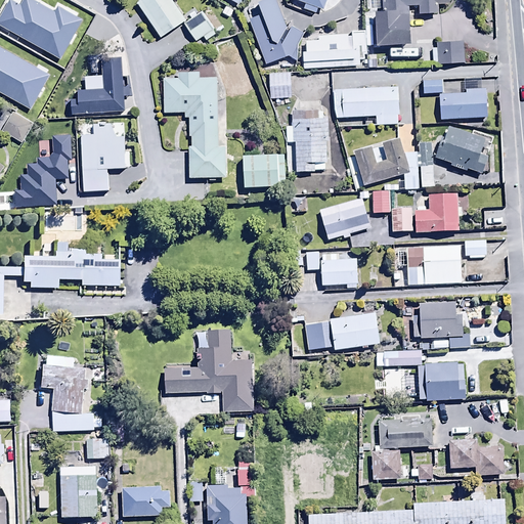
[(176,0),(140,0),(159,27),(183,10),(176,0)]
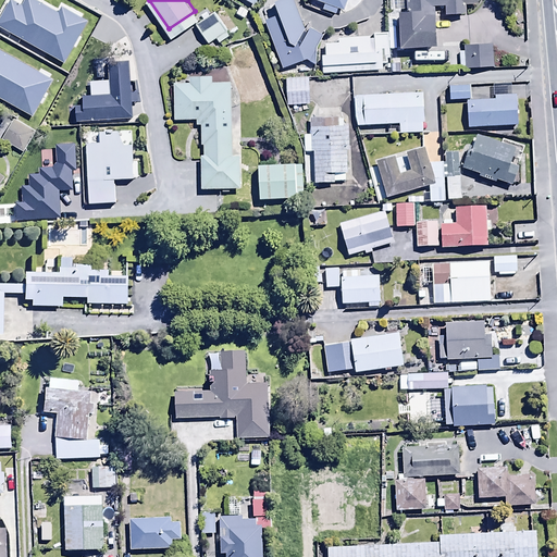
[(306,33),(294,0),(276,0),(274,1),(280,15),(264,21),(282,69),(307,59),(314,63),(317,48),(322,35),(308,28),(306,33)]
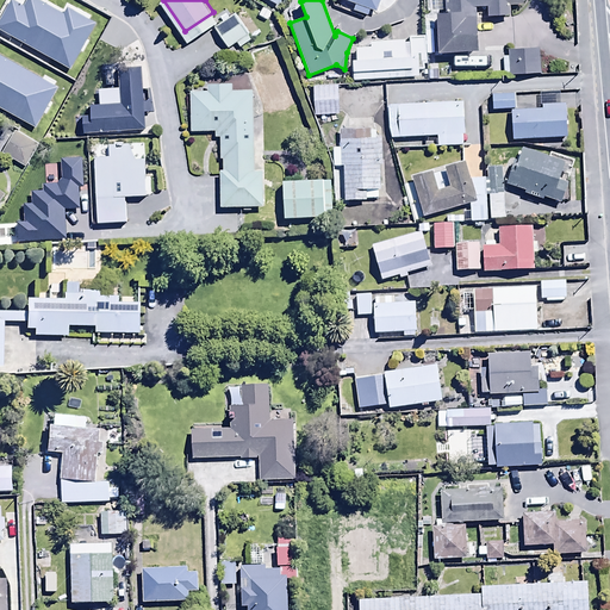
[(346,0),(355,4),(354,8),(368,14),(372,7),(375,10),(379,0),(346,0)]
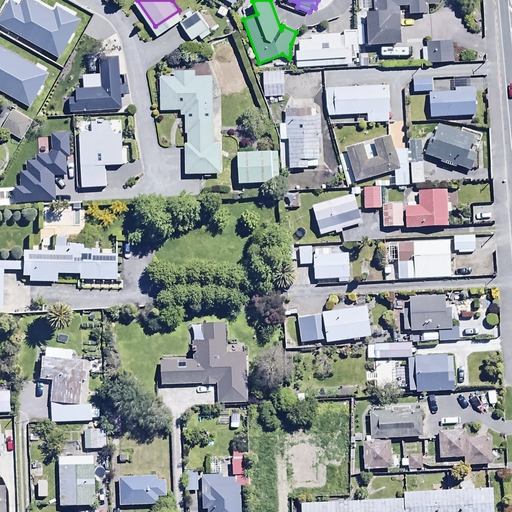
[(372,0),(372,9),(367,9),(368,44),(401,43),(400,6),(409,6),(410,13),(428,12),(427,3),(438,3),(437,0),(372,0)]
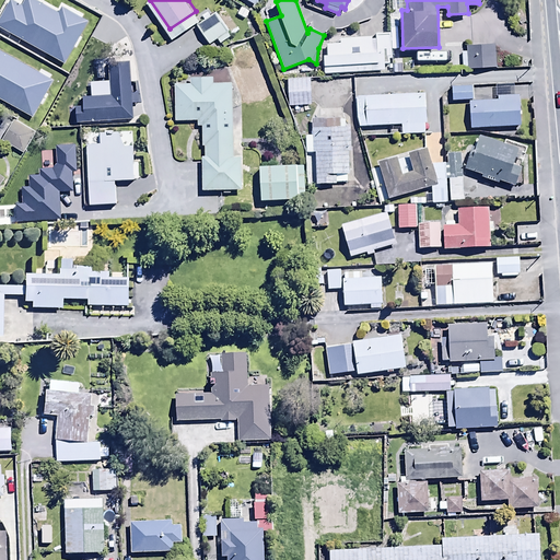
[(225,22),(214,3),(196,15),(207,33),(225,22)]
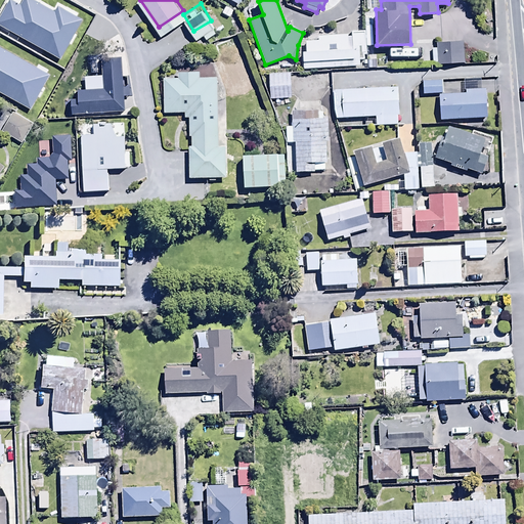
[(232,27),(213,34),(229,72),(248,64),(232,27)]
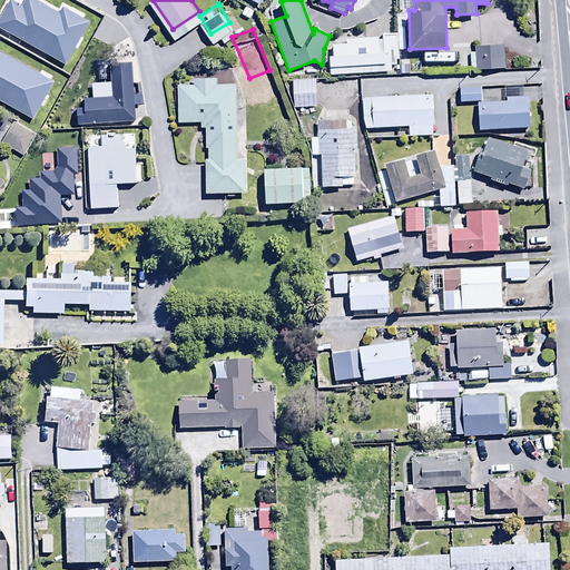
[(330,56),(330,75),(391,72),(391,65),(396,65),(396,60),(399,60),(397,33),(382,35),(382,40),(379,40),(379,37),(346,38),(346,45),(333,45),(333,56),(330,56)]
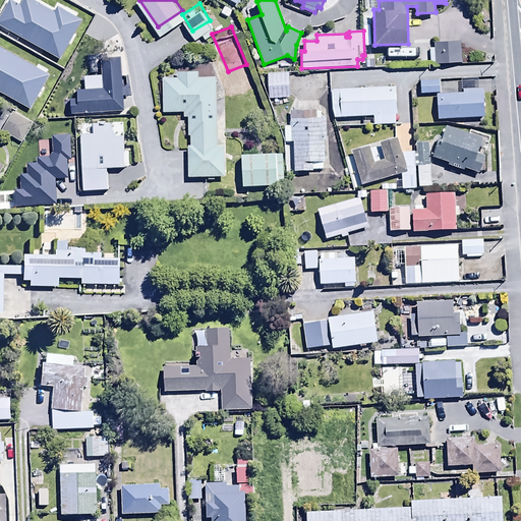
[(460,42),(439,43),(439,41),(433,41),(435,48),(429,48),(430,64),(461,63),(460,42)]
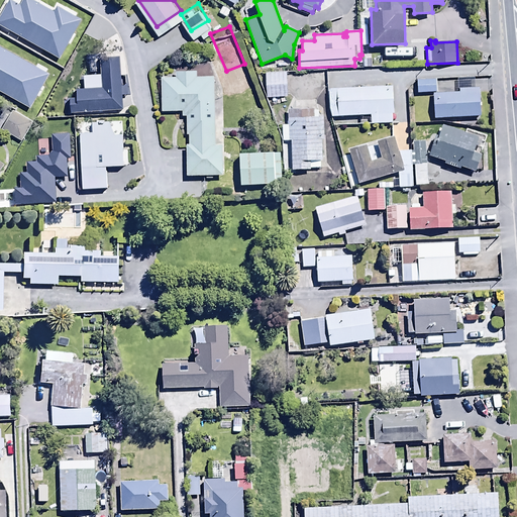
[(214,145),(214,77),(197,78),(197,71),(185,71),(185,61),(175,61),(175,77),(162,77),(162,110),(183,110),(183,117),(186,117),(186,134),(189,134),(189,146),(187,146),(187,178),(206,178),(206,180),(213,180),(213,176),(223,176),(222,145),(214,145)]
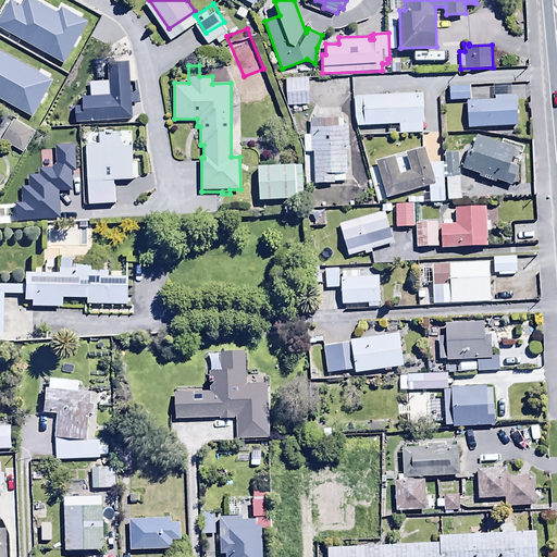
[(310,67),(286,67),(286,95),(310,94),(310,67)]
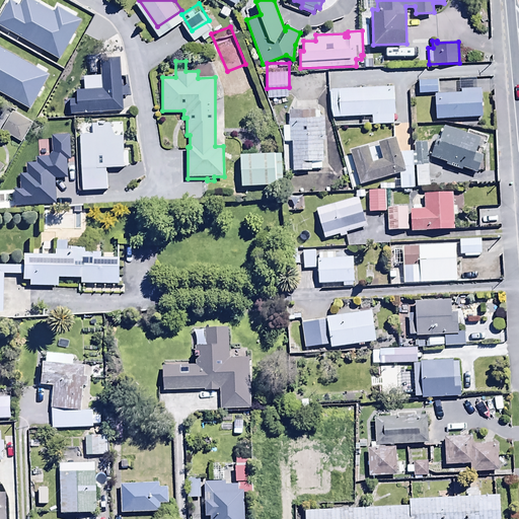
[(435,69),(418,69),(418,84),(435,83),(435,69)]
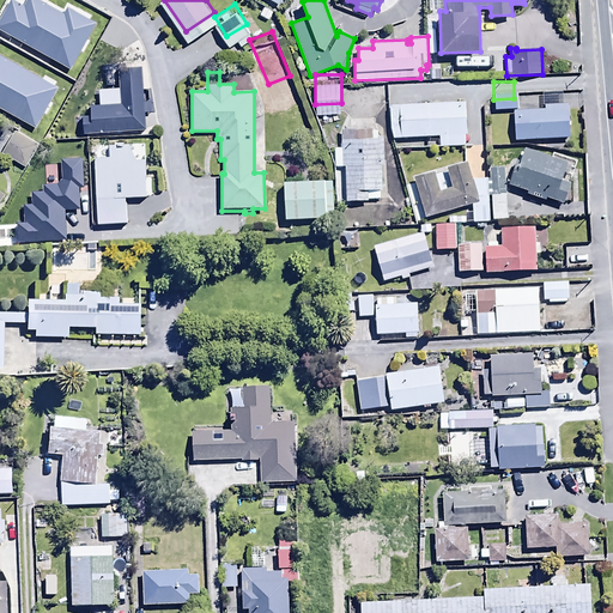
[(515,93),(516,128),(566,127),(565,92),(515,93)]
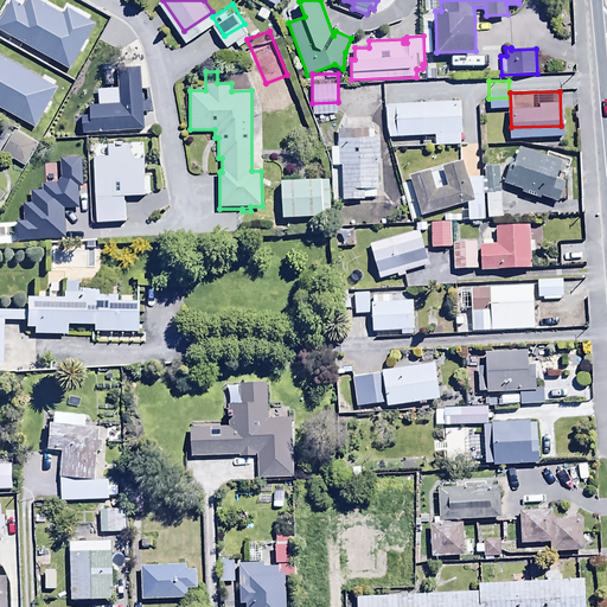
[(12,128),(26,106),(18,101),(4,123),(12,128)]
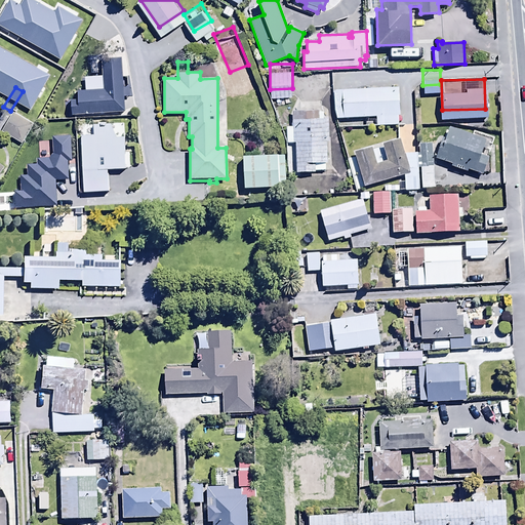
[(38,92),(29,88),(19,108),(28,112),(38,92)]
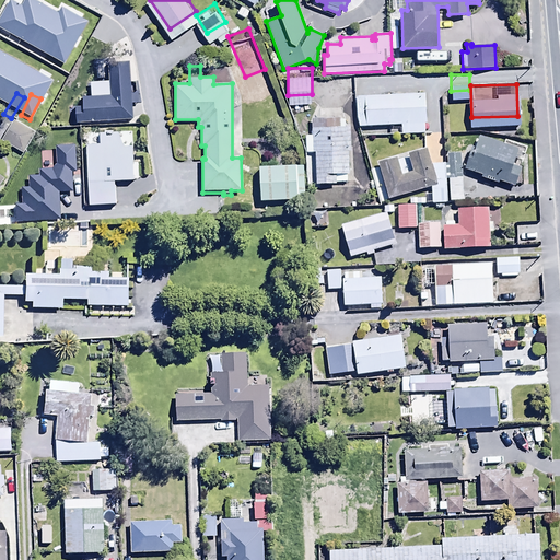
[(426,95),(354,97),(357,128),(401,127),(401,135),(426,135),(424,124),(427,124),(426,95)]
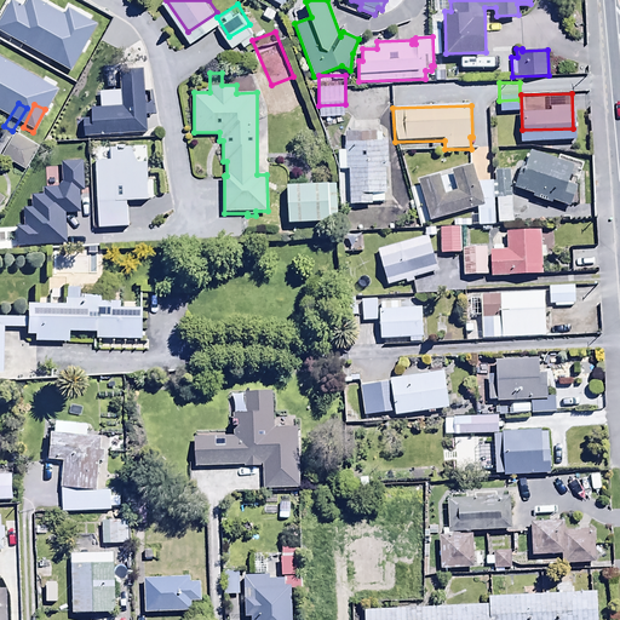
[(339,168),(349,168),(350,205),(384,202),(384,194),(391,194),(389,139),(383,139),(383,130),(378,130),(378,122),(354,124),(354,131),(344,131),(345,149),(338,149),(339,168)]
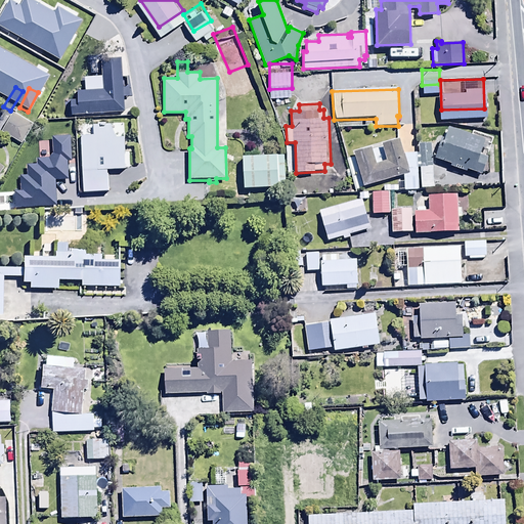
[(36,121),(15,108),(2,129),(23,141),(36,121)]
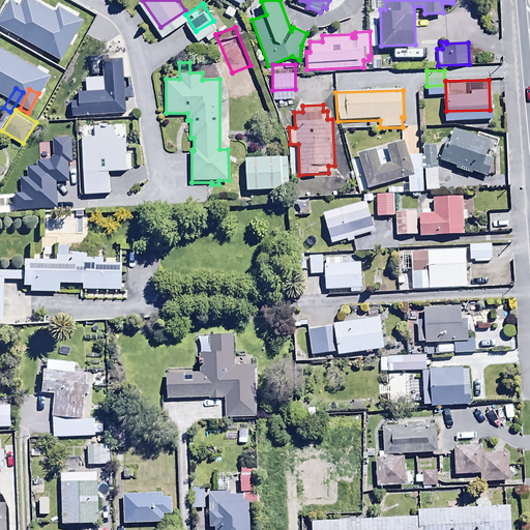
[(478,138),(454,129),(449,144),(445,142),(439,160),(457,166),(455,169),(471,174),(472,172),(488,177),(494,158),(488,156),(494,138),(480,133),(478,138)]
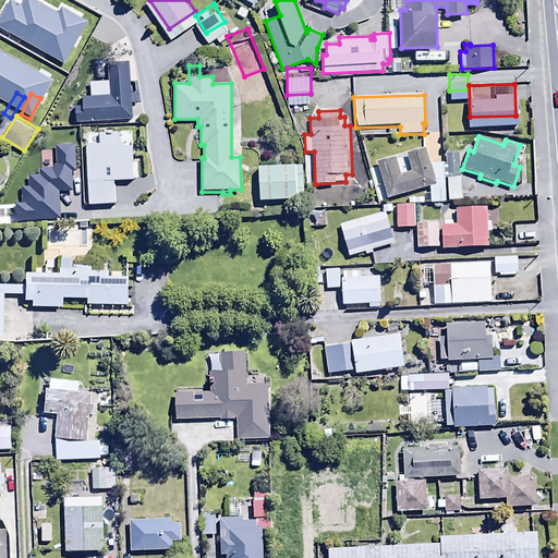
[(304,192),(303,155),(257,157),(258,193),(304,192)]
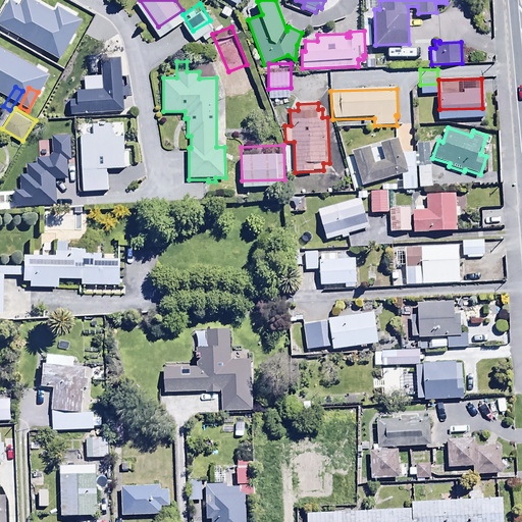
[(387,181),(370,181),(370,204),(387,204),(387,181)]
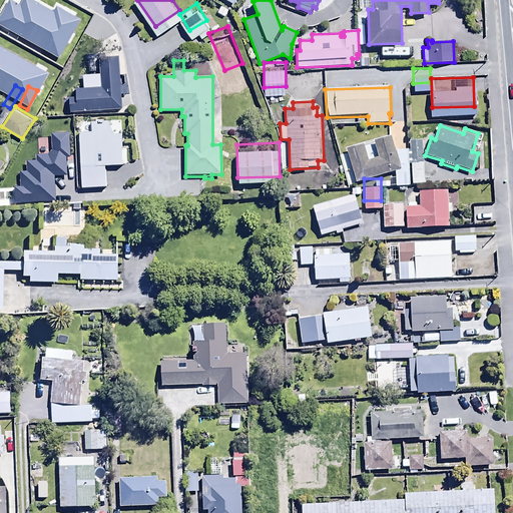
[(406,197),(407,220),(451,219),(449,180),(418,181),(418,197),(406,197)]
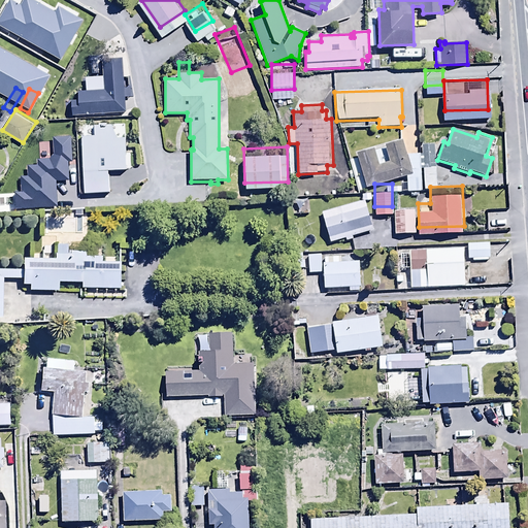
[(370,223),(361,191),(321,202),(330,234),(370,223)]
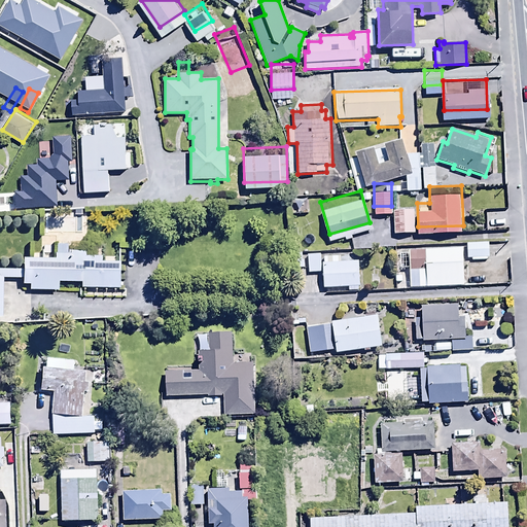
[(414,201),(393,201),(393,225),(414,225),(414,201)]
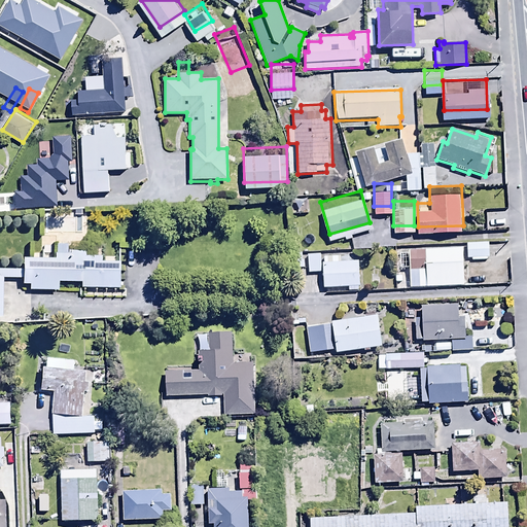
[(487,234),(466,234),(466,249),(487,249),(487,234)]
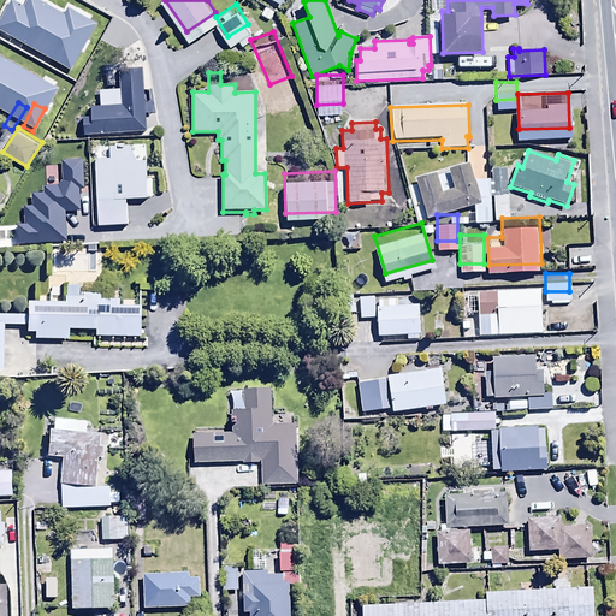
[(419,284),(378,285),(379,325),(406,325),(406,330),(420,329),(419,284)]
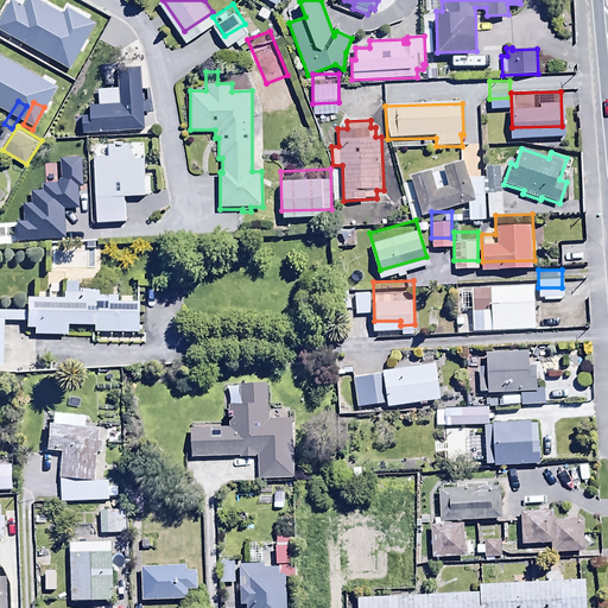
[(369,282),(354,282),(354,304),(369,303),(369,282)]
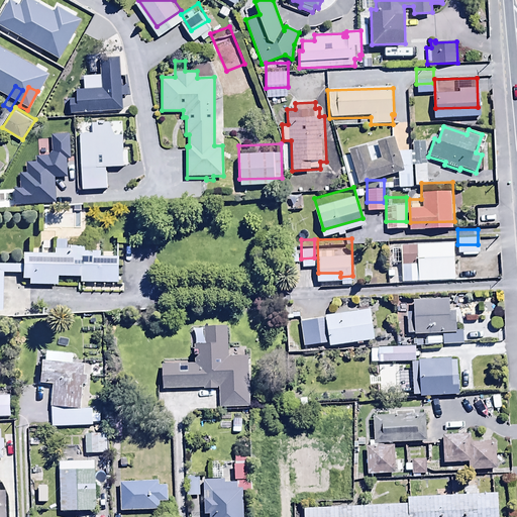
[(56,286),(56,277),(80,277),(80,284),(118,284),(118,257),(111,257),(111,252),(101,252),(101,251),(85,251),(85,246),(68,246),(68,241),(55,240),(55,248),(52,248),(52,254),(22,254),(21,280),(28,280),(28,286),(56,286)]
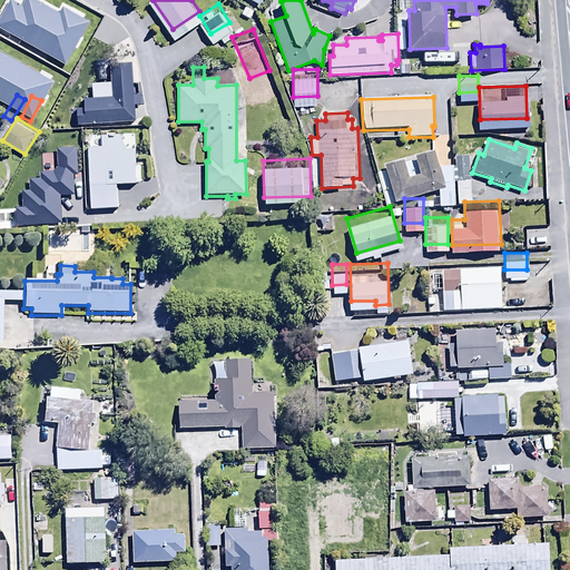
[(501,268),(442,271),(442,274),(429,275),(430,300),(443,298),(444,312),(502,310),(501,268)]
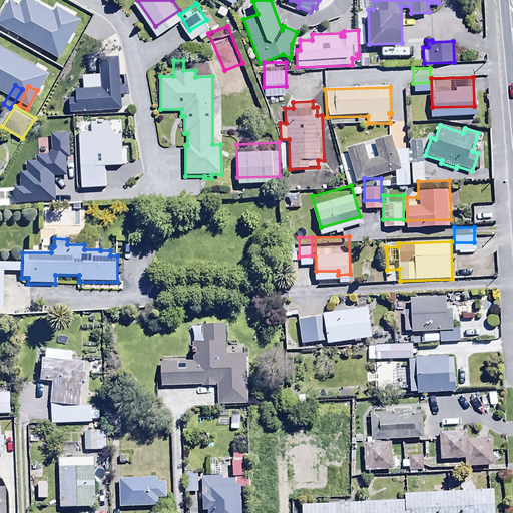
[(0,260),(0,316),(29,315),(29,286),(23,286),(23,283),(19,283),(19,260),(0,260)]
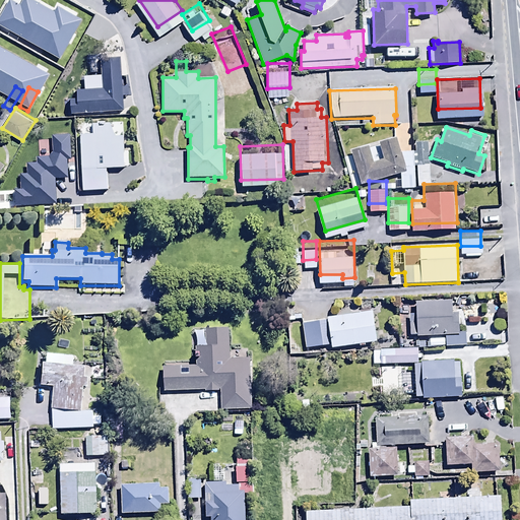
[(409,315),(409,336),(445,335),(445,338),(429,338),(429,347),(465,346),(464,332),(458,332),(458,313),(452,313),(452,301),(415,301),(415,315),(409,315)]
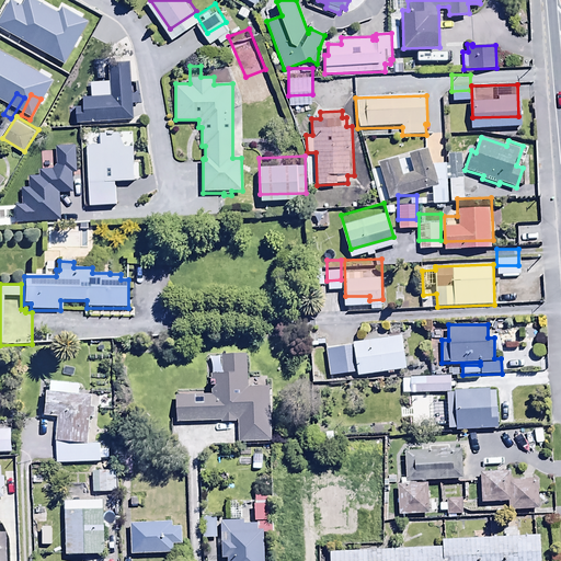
[(358,374),(353,343),(335,346),(340,377),(358,374)]
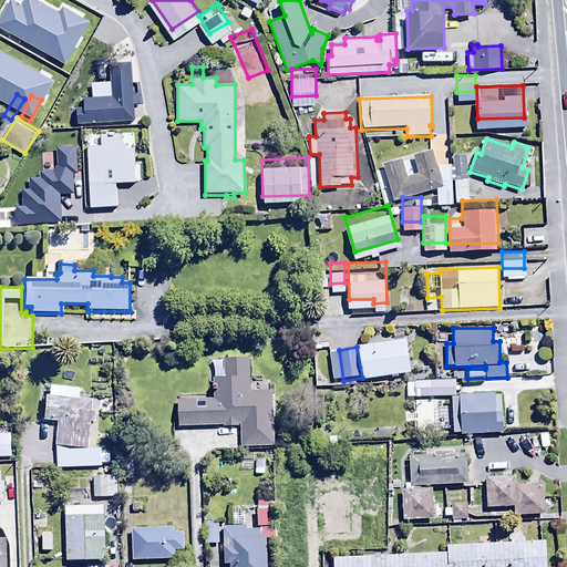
[(214,398),(178,401),(179,426),(225,425),(225,426),(240,426),(240,447),(277,446),(272,389),(251,390),(249,357),(222,359),(223,379),(213,379),(214,398)]
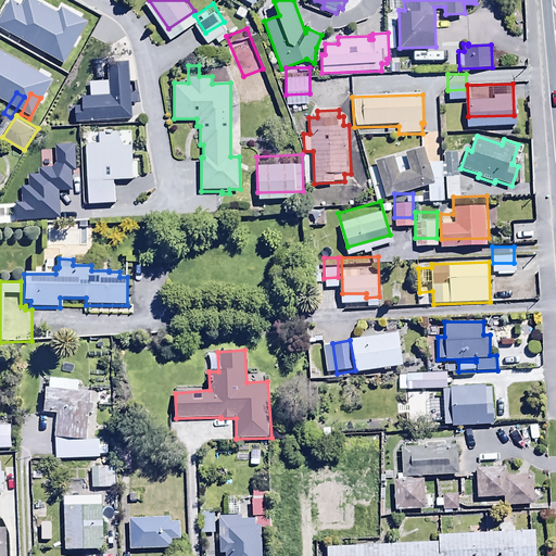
[(407,379),(447,378),(446,363),(406,364),(407,379)]
